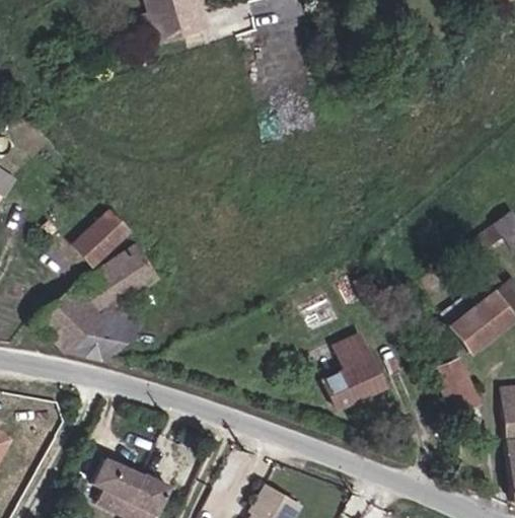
[(199,7),(196,0),(147,0),(151,13),(159,42),(205,29),(199,7)]
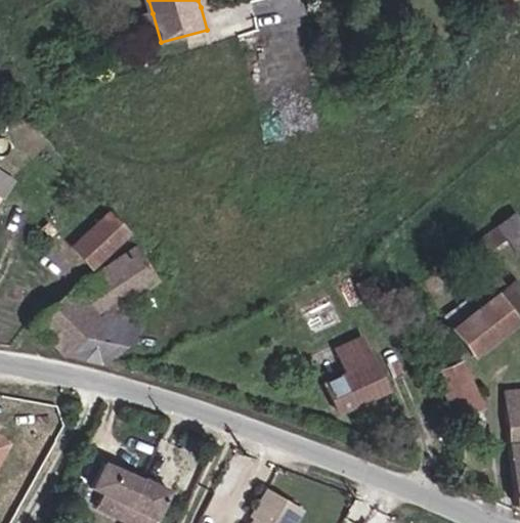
[(497,13),(517,0),(487,0),(497,13)]
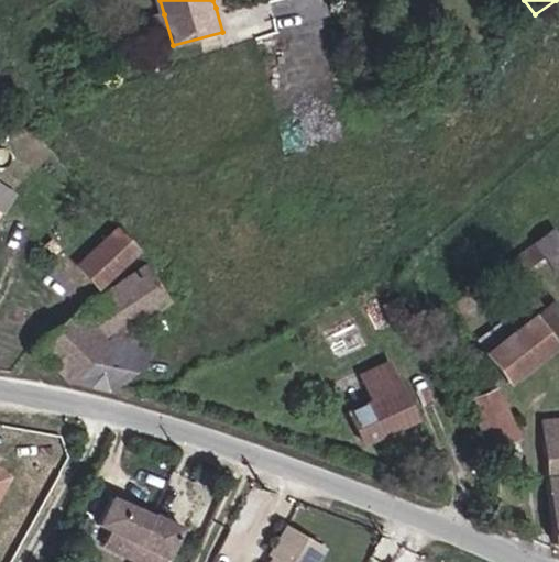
[(173,45),(164,14),(155,18),(164,48),(173,45)]
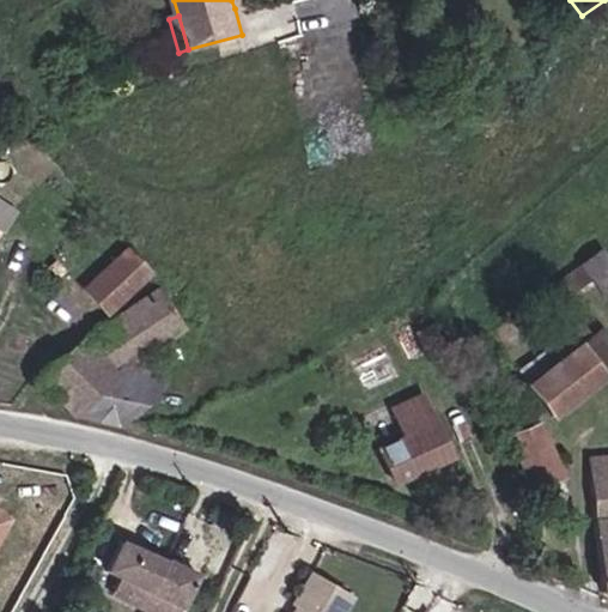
[(607,243),(573,271),(597,303),(607,295),(607,243)]
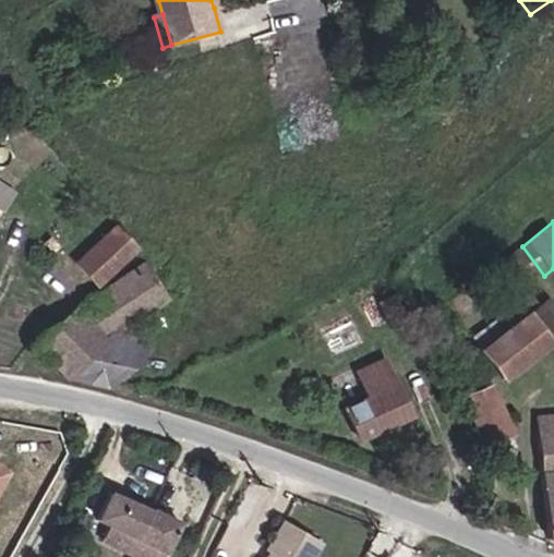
[(79,261),(98,286),(140,250),(120,225),(79,261)]
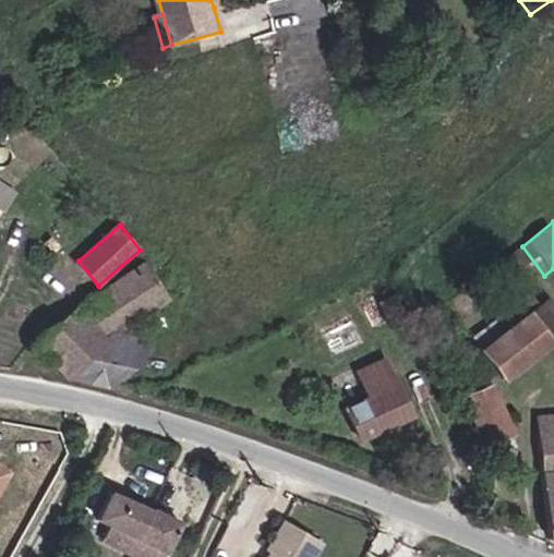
[(145,265),(156,283),(172,274),(159,255),(145,265)]
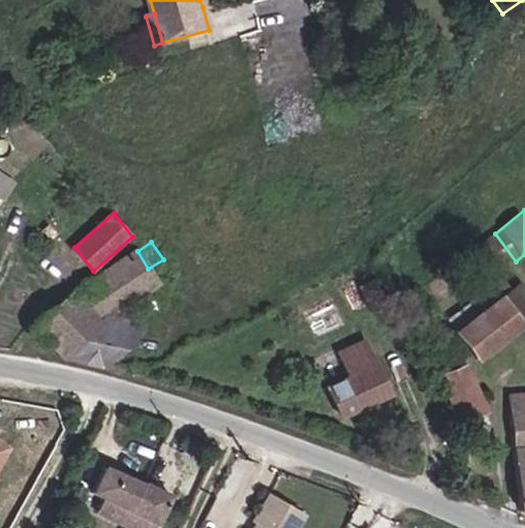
[(35,325),(65,355),(106,365),(141,330),(111,314),(157,283),(148,269),(137,251),(72,294),(35,325)]
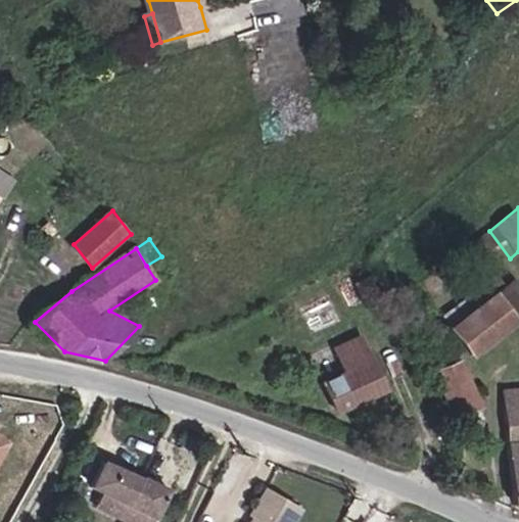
[(518,283),(515,279),(454,327),(473,353),(518,318),(518,283)]
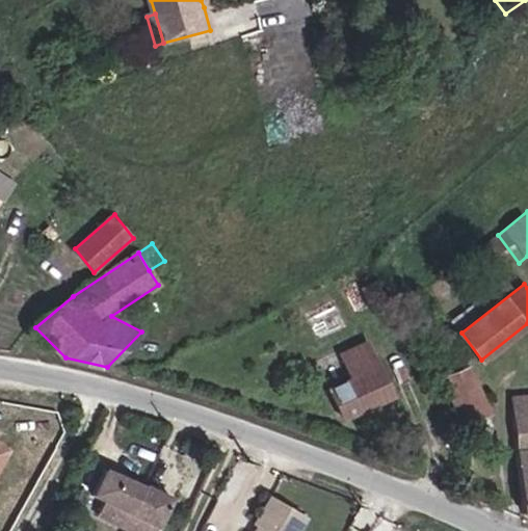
[(377,364),(372,351),(352,360),(359,372),(377,364)]
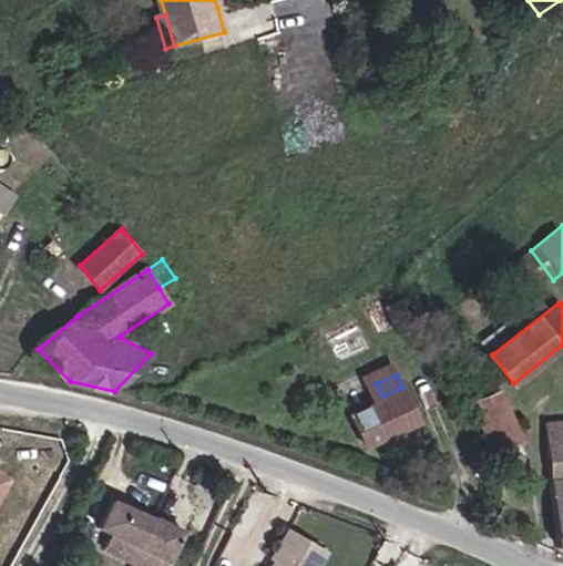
[(524,440),(502,389),(473,402),(497,452),(524,440)]
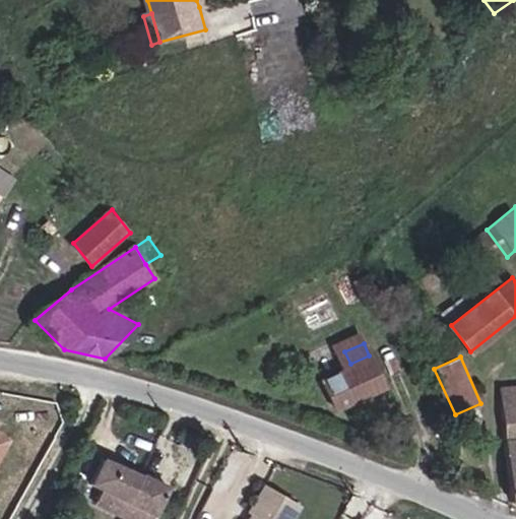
[(385,387),(371,358),(325,380),(338,409),(385,387)]
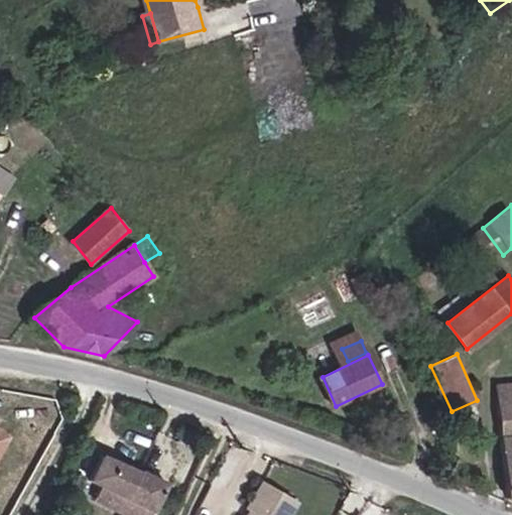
[(511,382),(497,384),(509,498),(511,498),(511,382)]
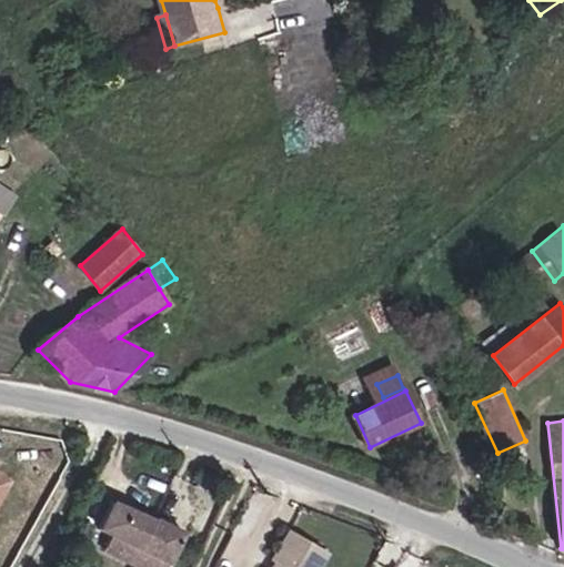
[(147,566),(169,566),(188,532),(118,497),(103,526),(119,535),(111,549),(147,566)]
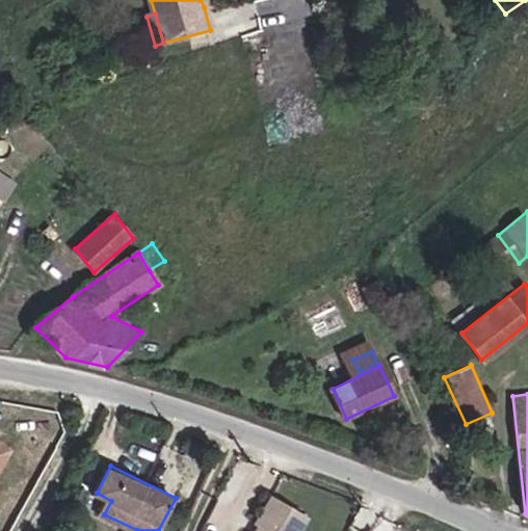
[(305,530),(314,515),(279,495),(262,523),(265,525),(261,530),(305,530)]
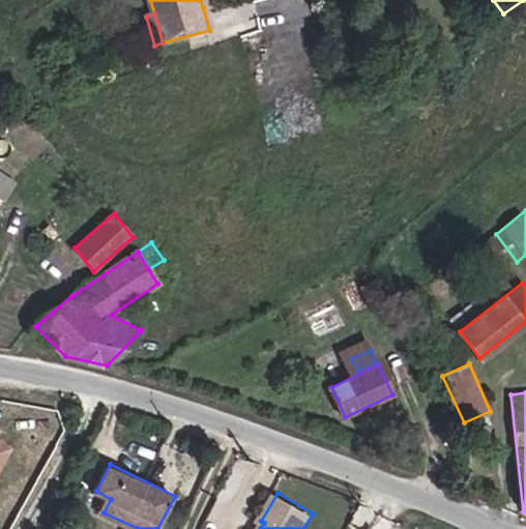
All buildings are outlined.
